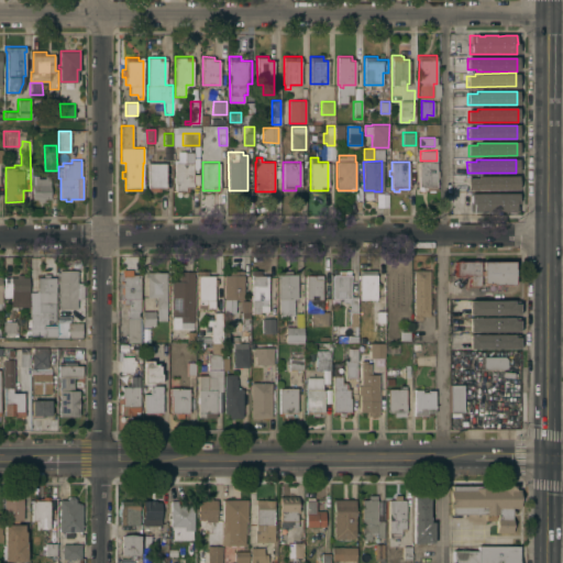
[(418,162),(437,162),(437,169),(439,169),(439,177),(435,177),(435,191),(428,191),(428,190),(418,190),(418,162)]
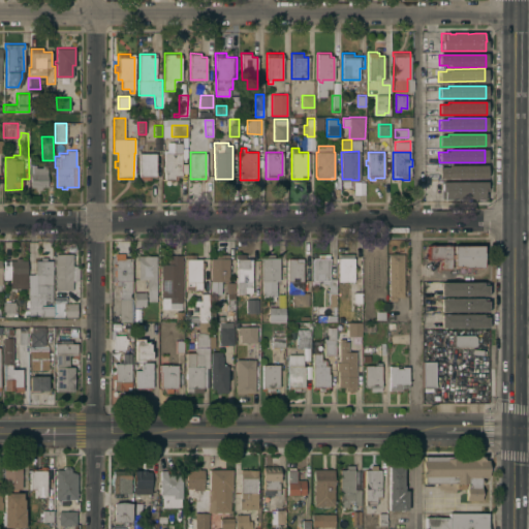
[(139,153),(156,153),(156,176),(151,176),(151,179),(143,179),(143,176),(139,176),(139,153)]
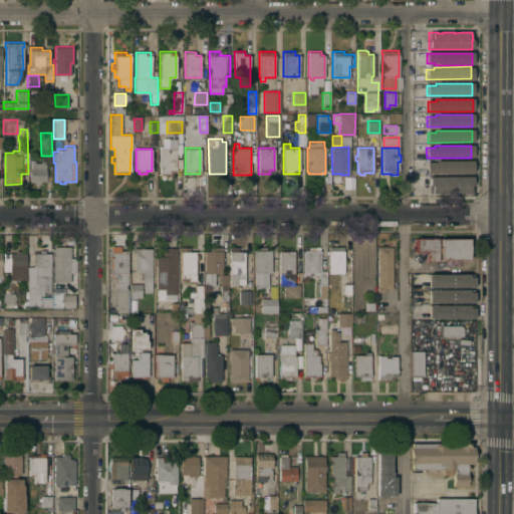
[(160,149),(176,149),(176,174),(160,174),(160,149)]
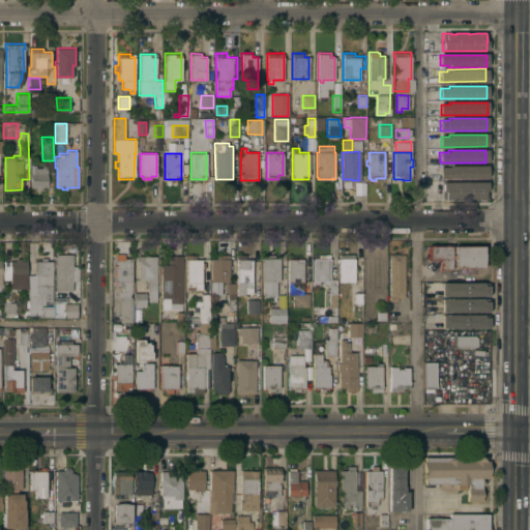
[(30,165),(36,165),(36,167),(41,167),(42,165),(48,165),(48,186),(41,186),(41,189),(36,189),(36,186),(30,186),(30,165)]
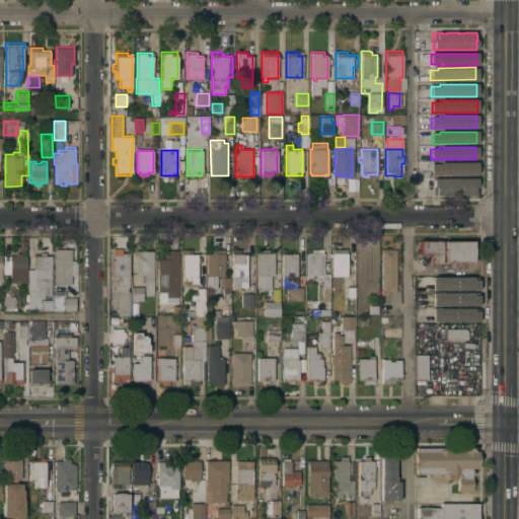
[(476,175),(431,175),(431,165),(439,165),(439,163),(476,163),(476,175)]
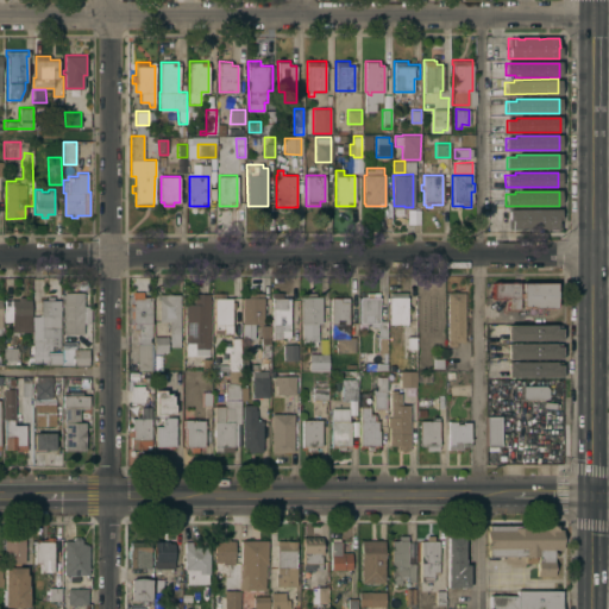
[(559,209),(559,228),(556,228),(556,230),(510,230),(510,228),(508,228),(508,221),(507,221),(507,211),(559,209)]
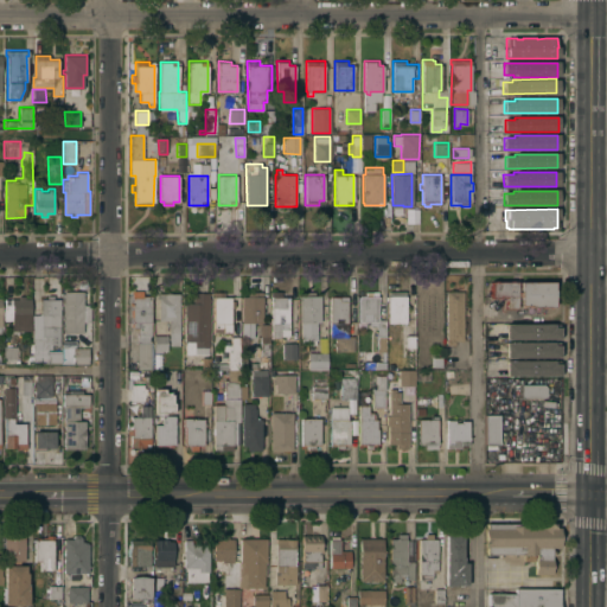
[(517,281),(517,307),(505,307),(505,296),(498,296),(490,296),(490,281),(517,281)]
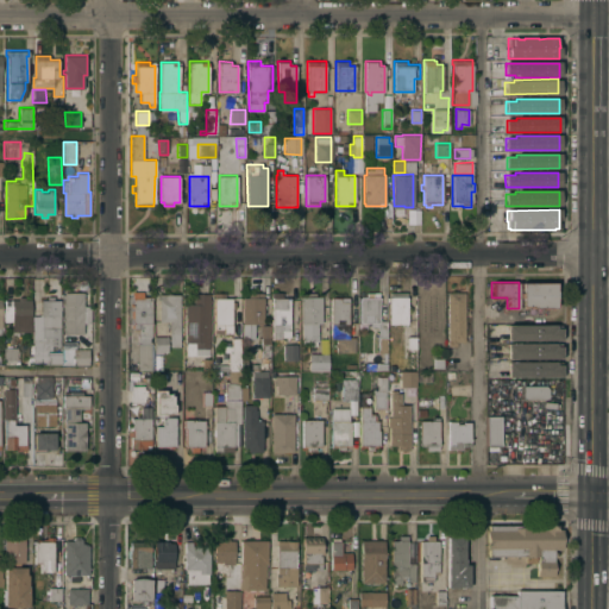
[(556,282),(556,293),(559,293),(560,300),(557,300),(557,307),(528,307),(528,306),(522,306),(522,296),(519,296),(519,292),(521,292),(521,282),(556,282)]
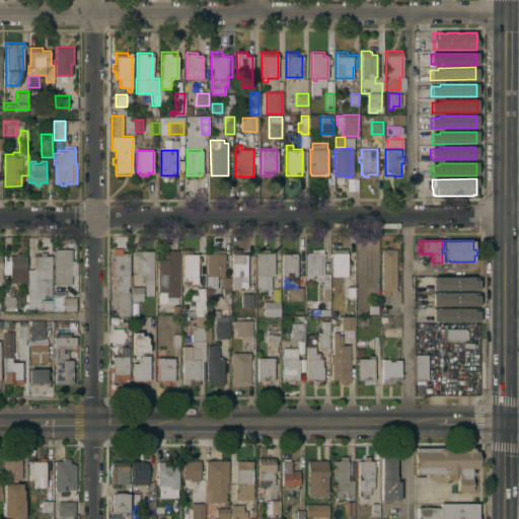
[(55,248),(71,248),(71,260),(77,260),(77,275),(71,275),(71,285),(54,284),(55,248)]
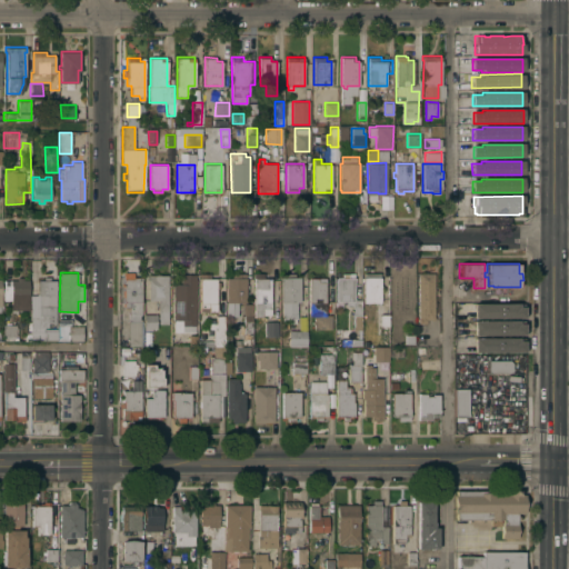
[(226,277),(232,277),(232,272),(246,272),(246,302),(227,302),(226,277)]
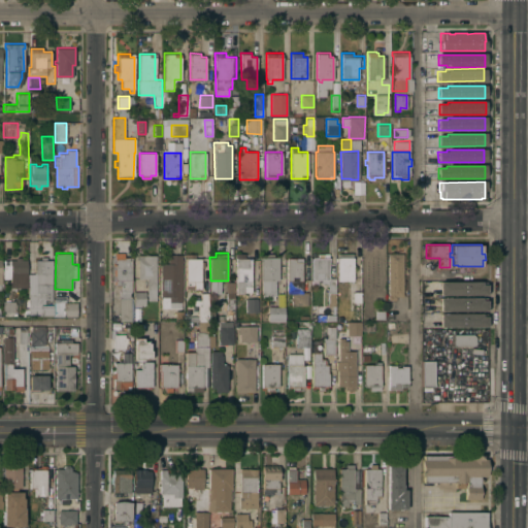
[(236,254),(243,254),(243,253),(251,253),(251,258),(252,258),(252,268),(254,267),(254,273),(252,273),(252,292),(244,292),(244,293),(236,293),(236,254)]
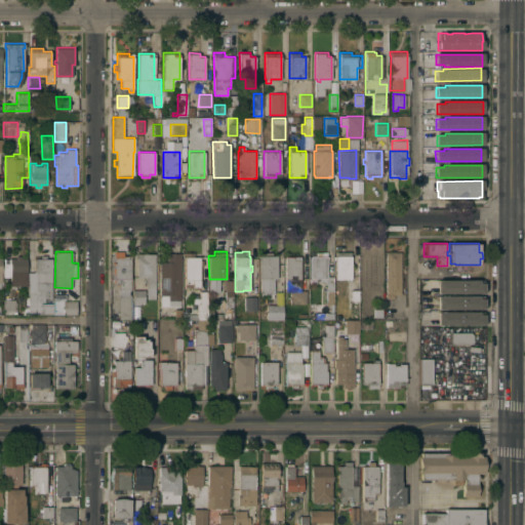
[(311,255),(316,255),(316,251),(327,251),(327,277),(326,277),(326,280),(323,280),(323,278),(310,278),(311,255)]
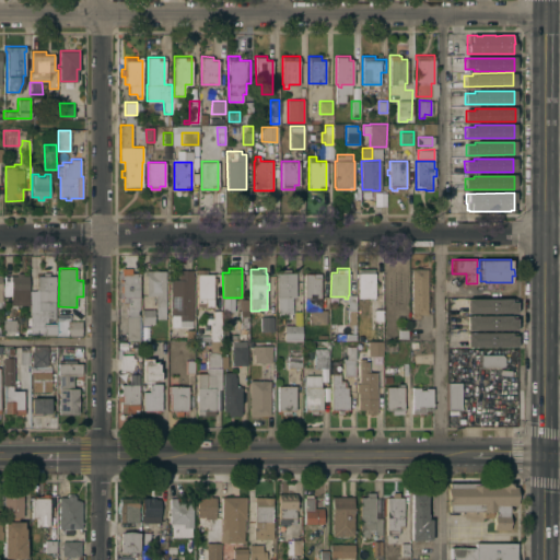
[(358,268),(374,268),(374,298),(358,298),(358,268)]
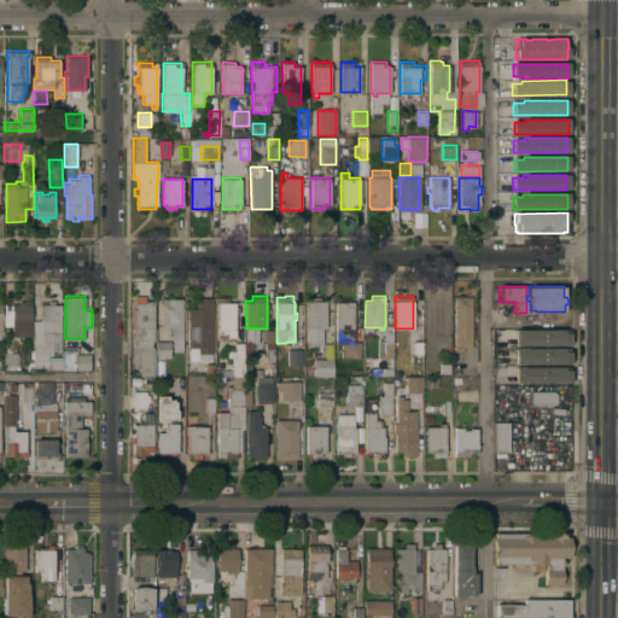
[(425,301),(431,301),(431,296),(444,296),(444,326),(425,326),(425,301)]
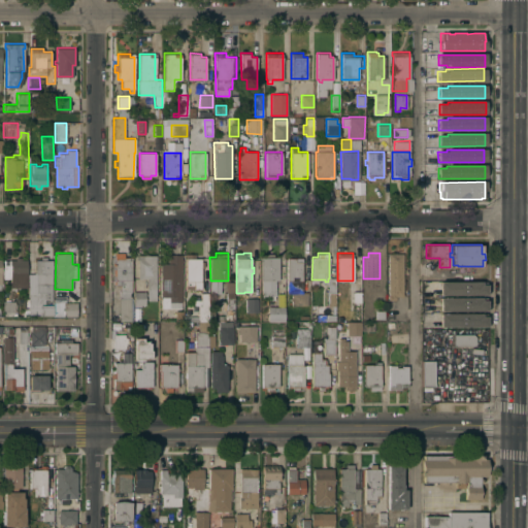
[(389,299),(388,287),(387,287),(387,285),(388,285),(388,273),(387,273),(387,270),(388,270),(388,259),(387,259),(387,257),(388,257),(388,253),(402,253),(403,267),(404,267),(404,270),(402,270),(403,281),(404,281),(404,284),(402,284),(402,296),(396,296),(396,299),(389,299)]
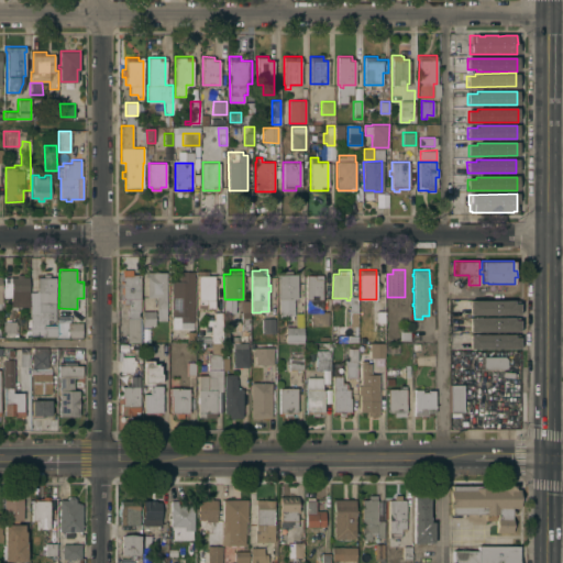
[(140,317),(128,318),(128,304),(122,304),(122,293),(121,293),(121,287),(122,287),(122,271),(132,271),(132,274),(140,274),(140,317)]
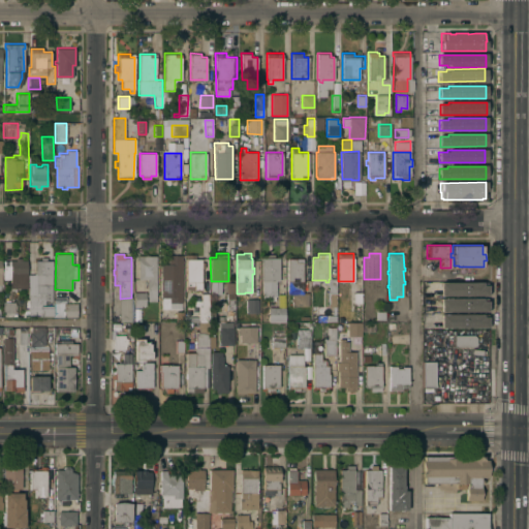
[(182,302),(169,302),(169,297),(161,297),(161,263),(168,263),(168,254),(182,254),(182,302)]
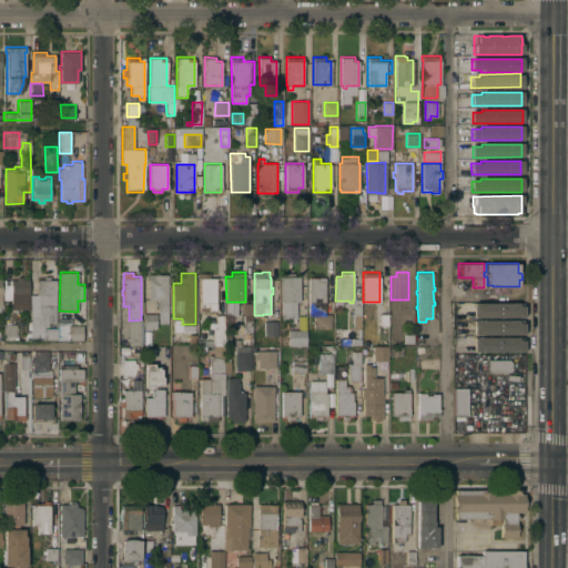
[(200,273),(209,273),(209,277),(216,277),(216,281),(219,281),(219,287),(216,287),(216,311),(200,311),(200,273)]
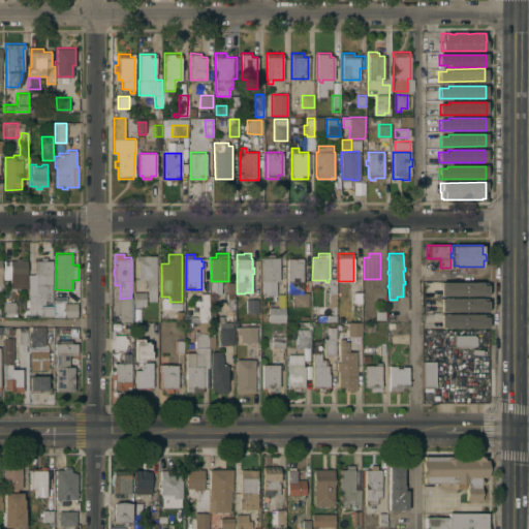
[(261,257),(267,257),(267,254),(274,254),(274,257),(279,257),(279,280),(276,280),(276,296),(275,296),(275,300),(269,300),(269,296),(262,296),(262,280),(261,280),(261,257)]
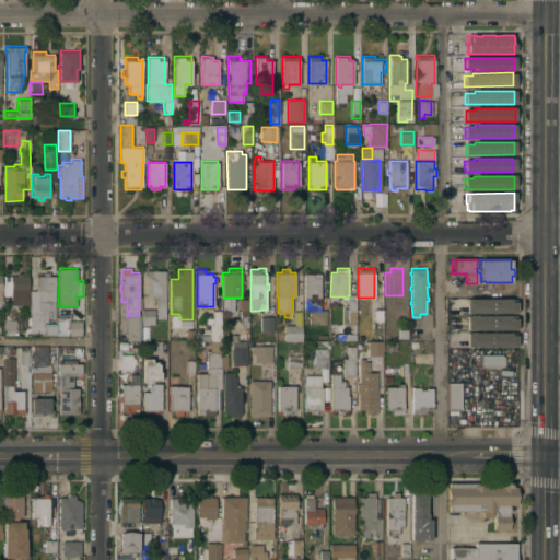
[(165,304),(166,304),(166,317),(154,317),(154,323),(150,323),(150,325),(141,325),(141,308),(153,308),(153,304),(155,304),(155,295),(146,295),(147,270),(165,270),(165,304)]
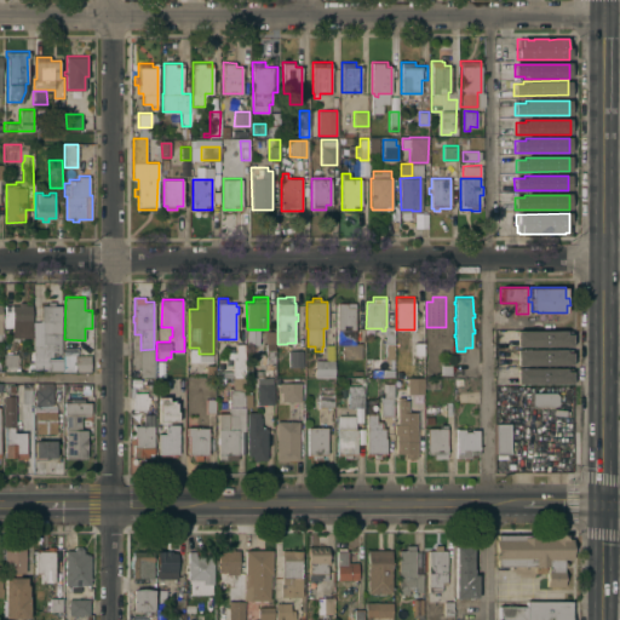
[(34,321),(41,321),(41,304),(47,304),(47,300),(55,302),(55,304),(61,304),(61,337),(61,352),(51,352),(51,357),(47,357),(47,362),(55,362),(55,355),(90,355),(90,371),(45,371),(45,369),(34,369),(34,343),(34,321)]
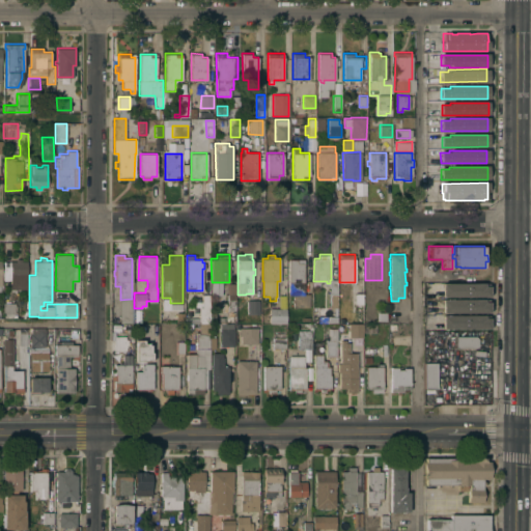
[(27,288),(16,288),(16,292),(10,292),(10,260),(16,260),(16,258),(21,258),(21,260),(27,260),(27,288)]
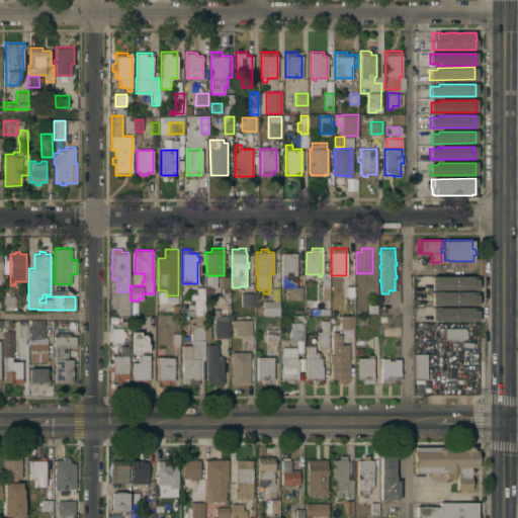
[(281,252),(296,253),(296,286),(303,286),(303,299),(286,299),(286,287),(281,287),(281,252)]
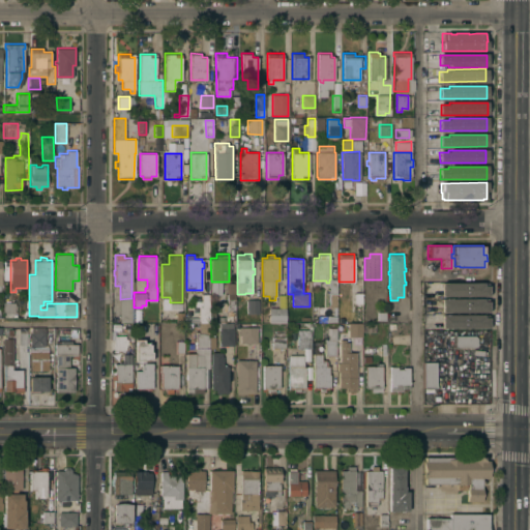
[(235,322),(225,322),(225,316),(226,316),(226,312),(226,293),(227,293),(227,283),(235,283),(235,322)]
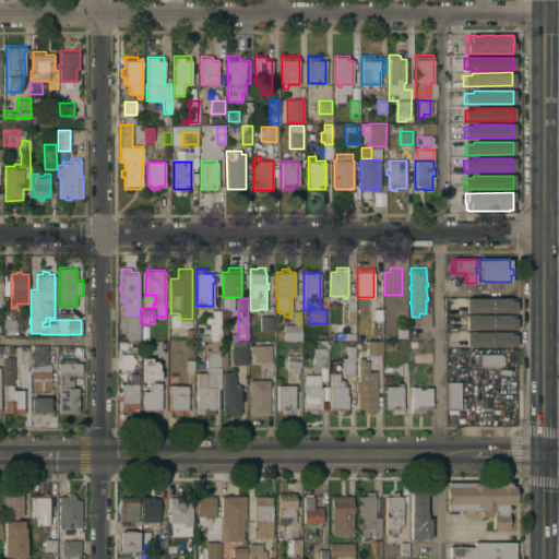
[(465,312),(465,298),(514,298),(514,300),(516,300),(516,311),(465,312)]
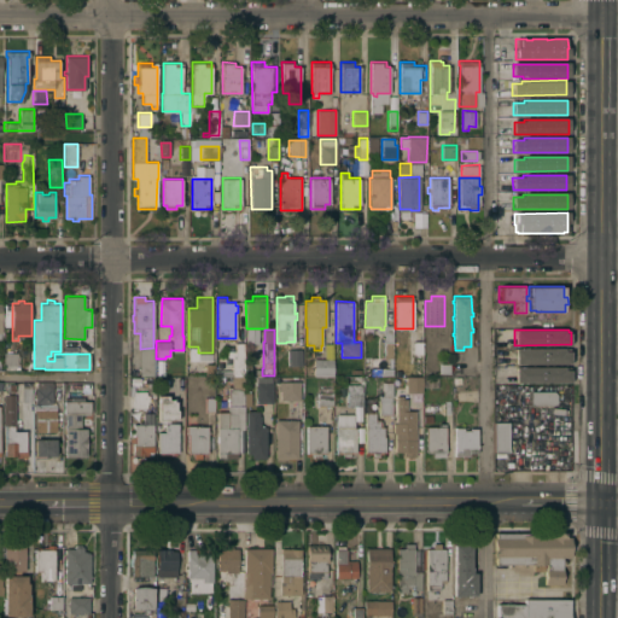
[(244,375),(215,375),(215,369),(232,369),(232,356),(227,356),(227,351),(235,351),(235,342),(244,342),(244,375)]
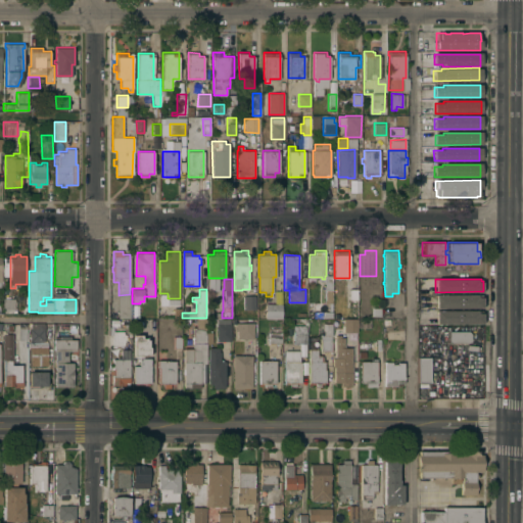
[(358,300),(349,300),(349,289),(358,289),(358,300)]
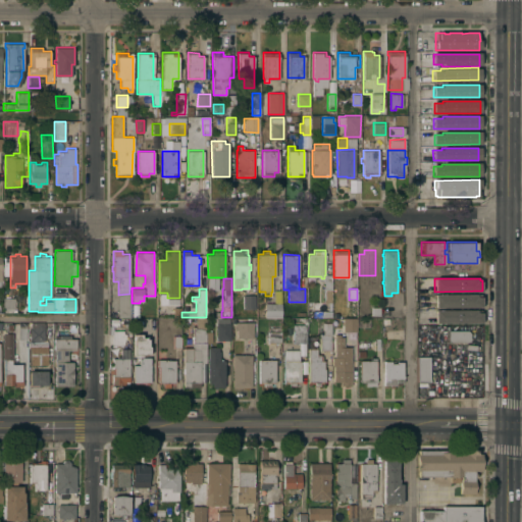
[(434,307),(434,294),(480,294),(480,297),(482,297),(482,307),(434,307)]
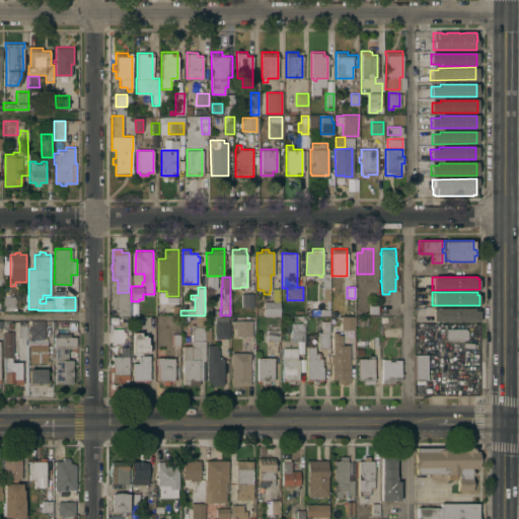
[(253,293),(253,306),(241,306),(241,293),(253,293)]
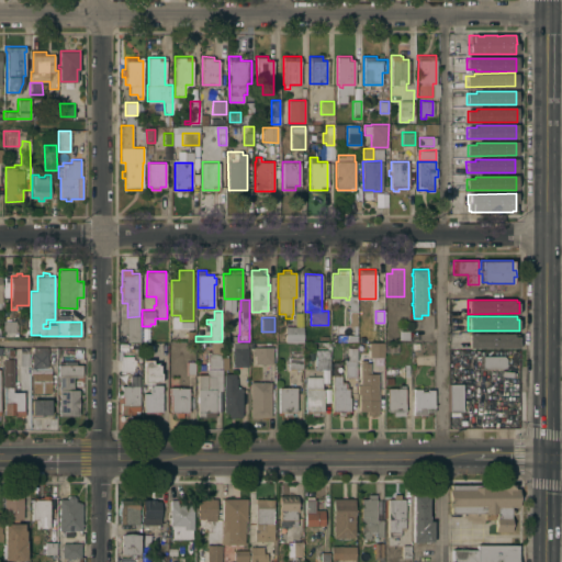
[(15,336),(3,336),(3,319),(15,319),(15,336)]
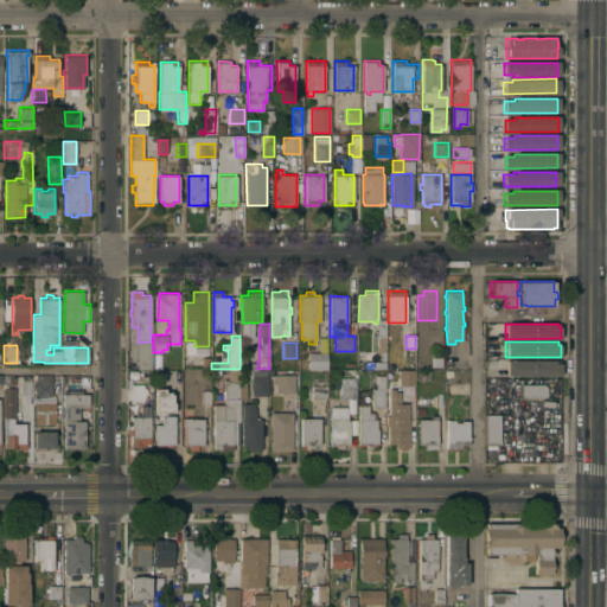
[(308,369),(308,352),(327,352),(327,369),(308,369)]
